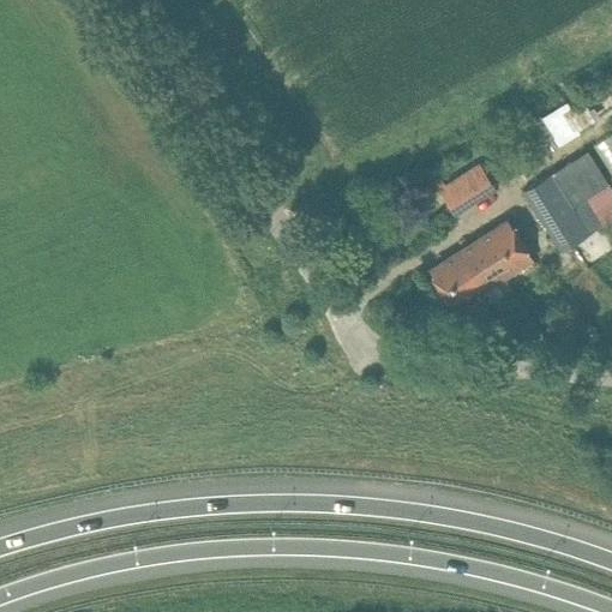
[(580,94),(540,118),(557,145),(597,121),(580,94)]
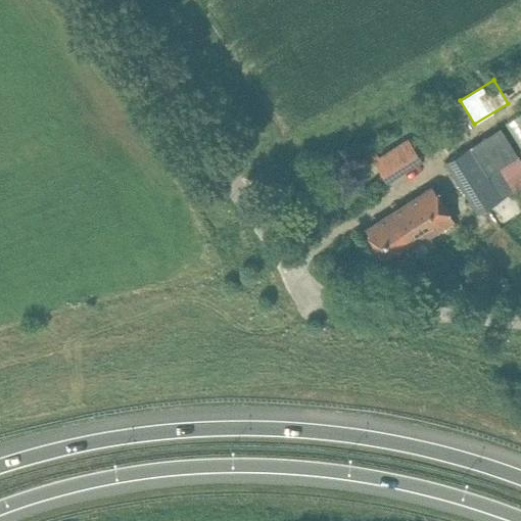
[(520,117),(507,127),(520,149),(520,117)]
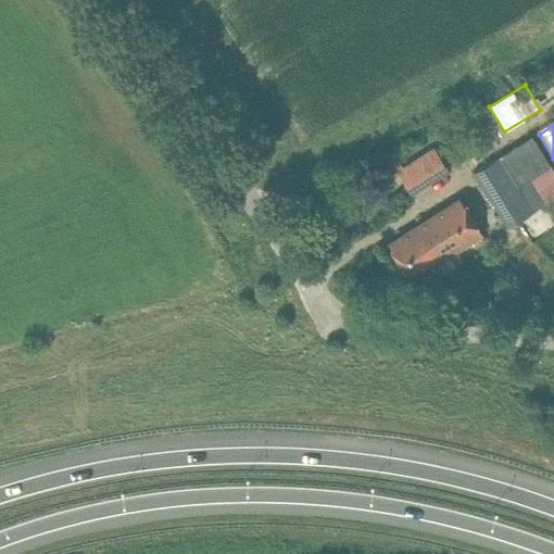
[(491,130),(477,138),(483,149),(496,141),(491,130)]
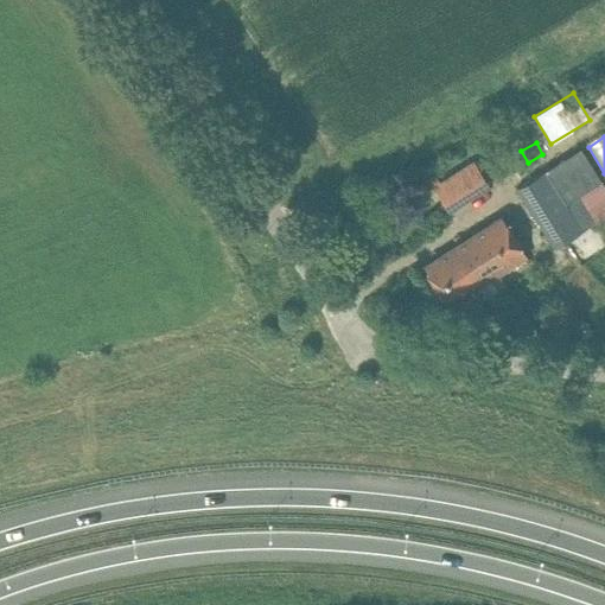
[(517,191),(555,252),(598,224),(580,198),(602,184),(580,151),(517,191)]
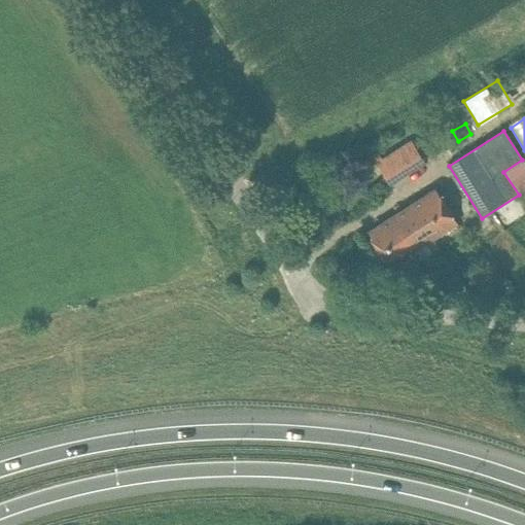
[(380,155),(375,159),(389,181),(419,163),(408,145),(384,161),(380,155)]
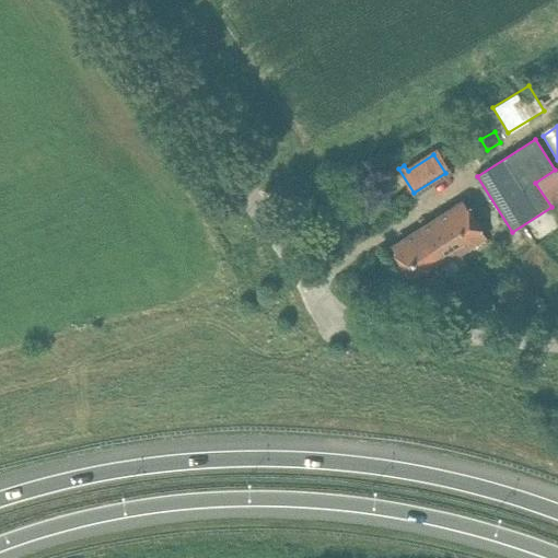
[(487,237),(475,219),(465,202),(411,236),(393,247),(413,278),(438,262),(441,267),(487,237)]
